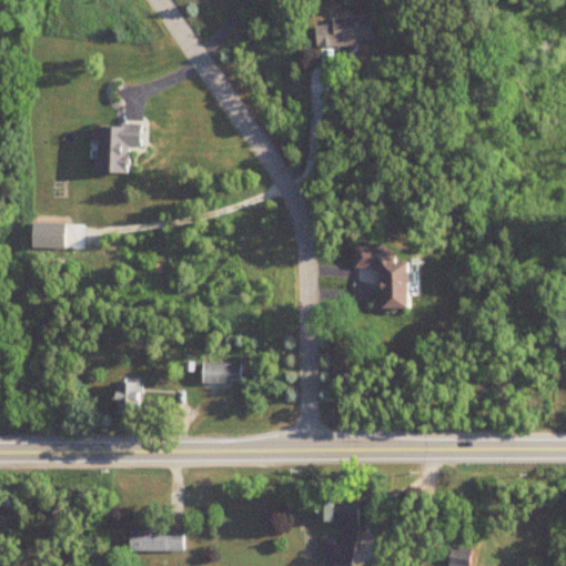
[(373,16),(332,17),(333,23),(316,23),(316,46),(373,44),(373,16)]
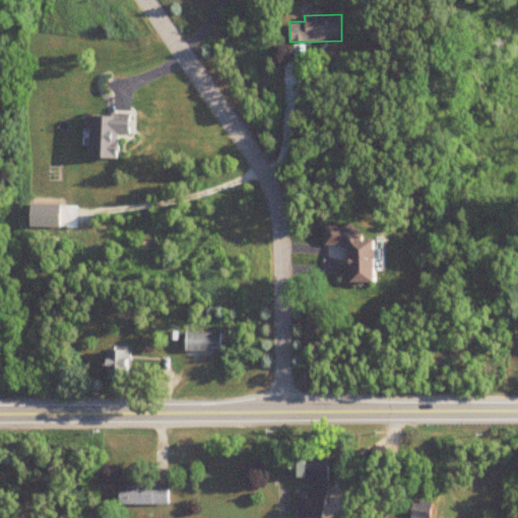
[(117,157),(117,133),(130,133),(130,113),(88,112),(88,157),(117,157)]
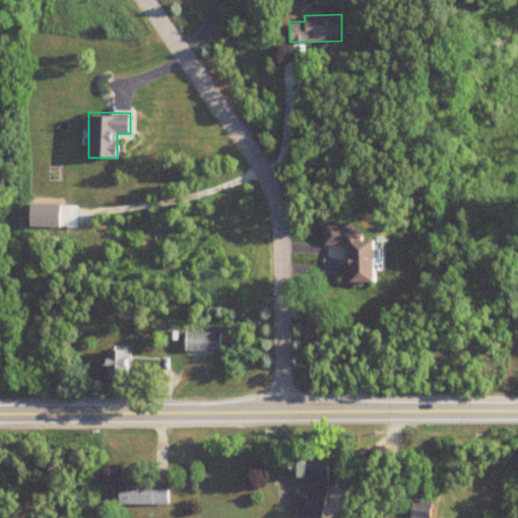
[(61,202),(29,202),(29,225),(61,225),(61,202)]
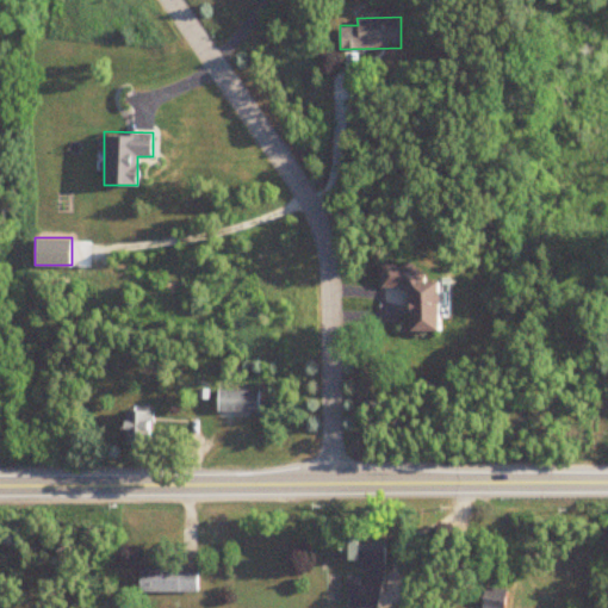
[(419,262),(380,262),(379,287),(407,287),(407,332),(435,333),(435,281),(419,281),(419,262)]
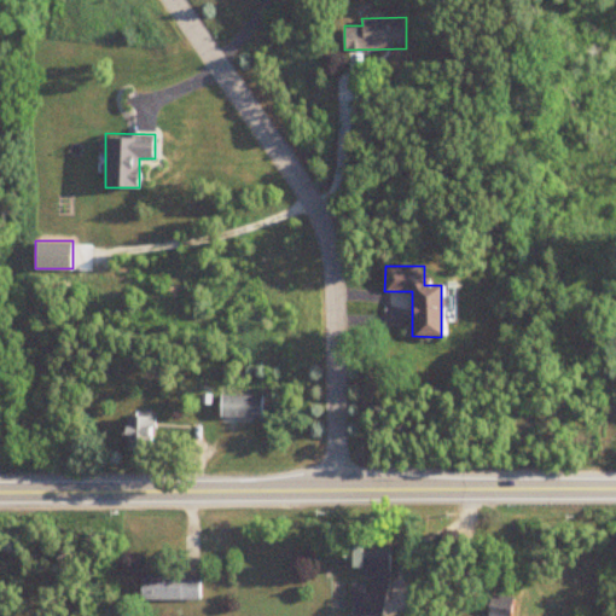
[(263,394),(220,394),(220,418),(263,418),(263,394)]
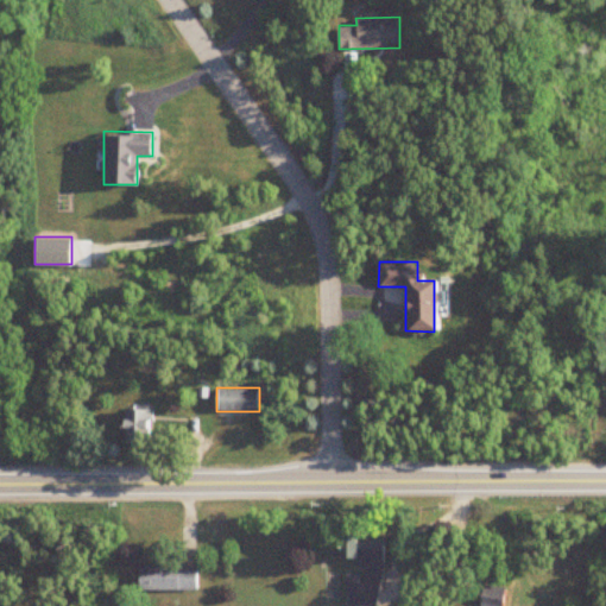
[(153,409),(125,409),(125,439),(153,439),(153,409)]
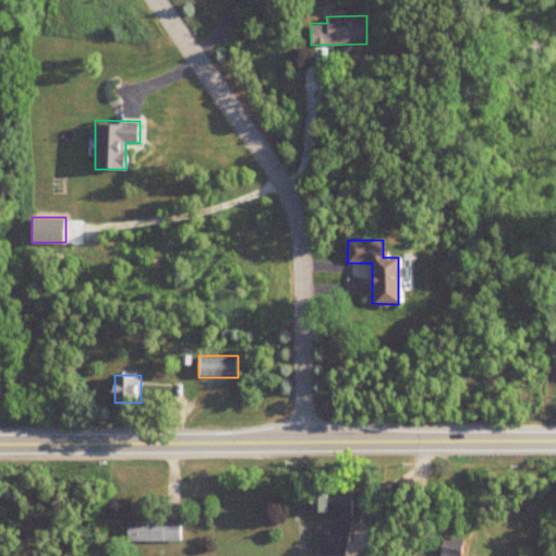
[(318,555),(349,555),(350,493),(316,492),(316,512),(325,512),(325,524),(318,524),(318,555)]
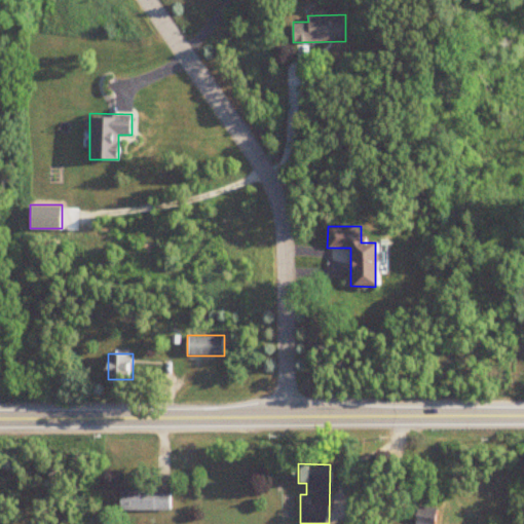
[(172,490),(121,490),(121,510),(172,510),(172,490)]
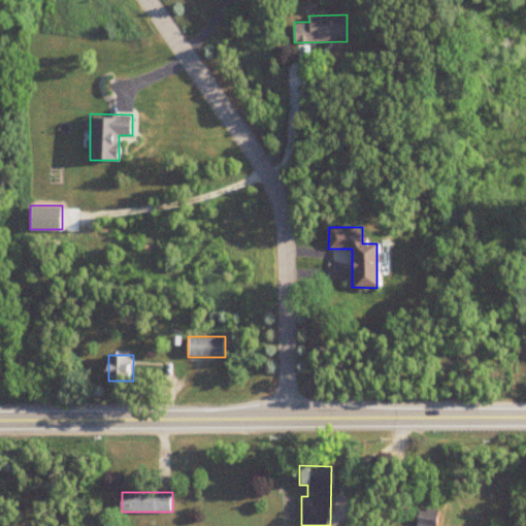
[(435,525),(436,507),(417,507),(417,525),(435,525)]
